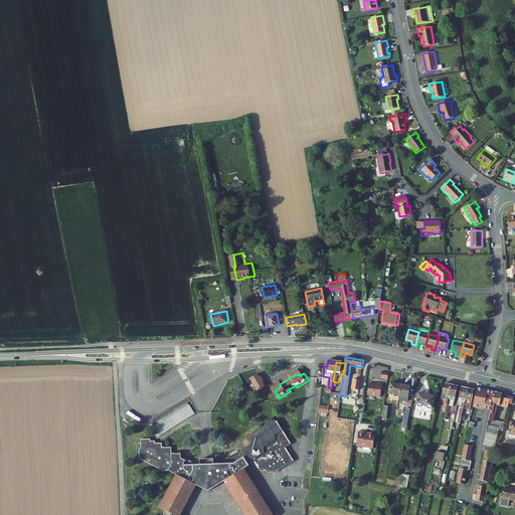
[(252,379),(261,390),(267,385),(260,375),(252,379)]
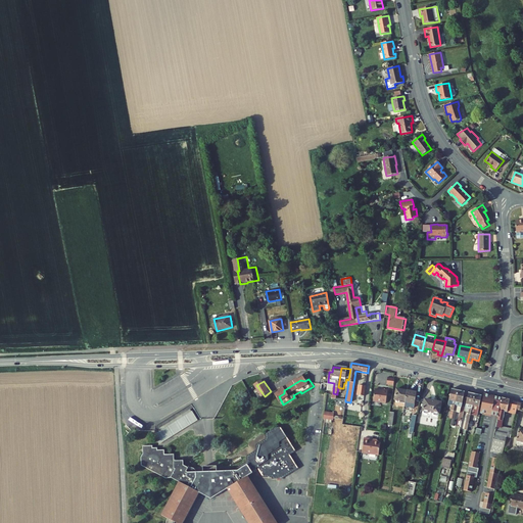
[(406,400),(408,387),(397,385),(395,396),(399,397),(399,399),(406,400)]
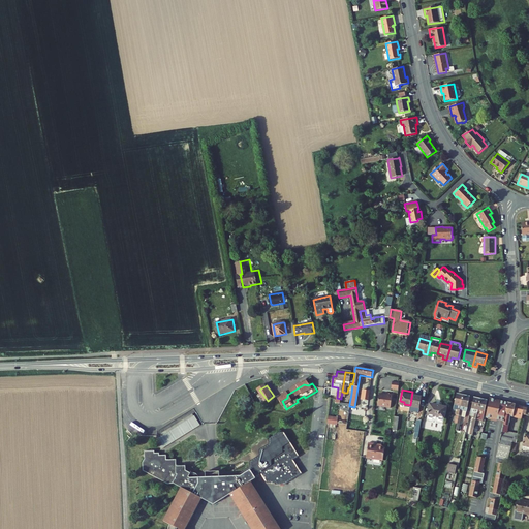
[(412,392),(410,405),(410,407),(418,409),(422,394),(412,392)]
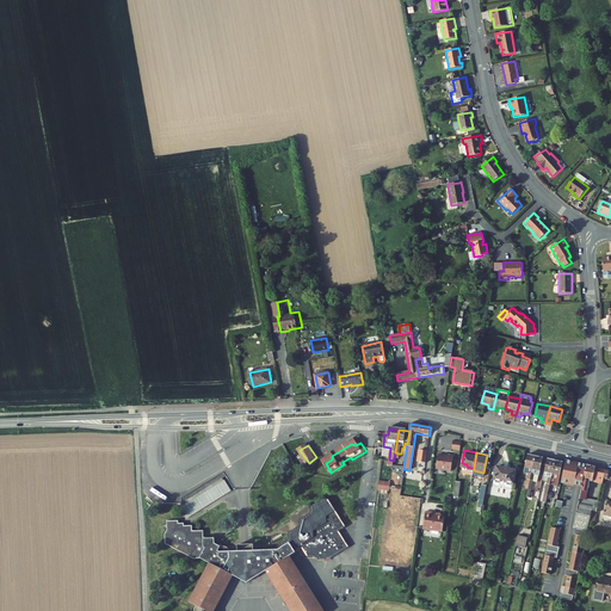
[(450,470),(452,455),(445,454),(445,456),(444,458),(442,456),(437,455),(436,467),(444,468),(445,470),(450,470)]
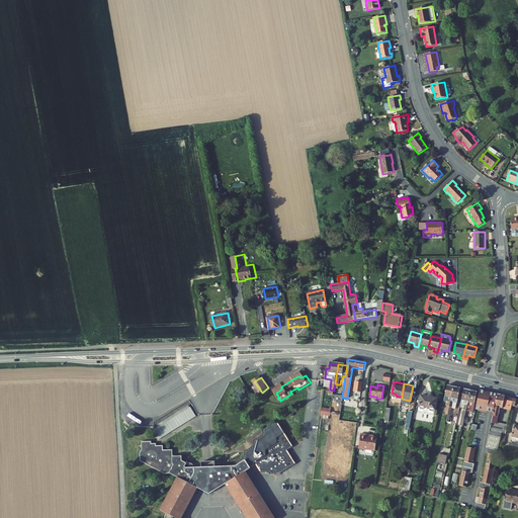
[(446,395),(452,396),(454,385),(448,384),(446,395)]
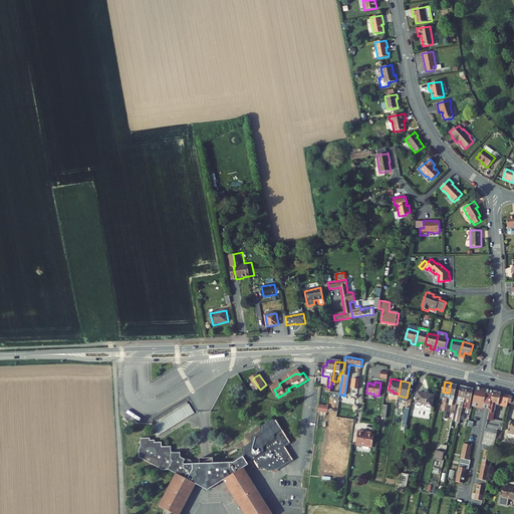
[(457,383),(451,382),(449,393),(448,397),(447,403),(444,417),(446,417),(449,404),(453,405),(454,399),(457,383)]
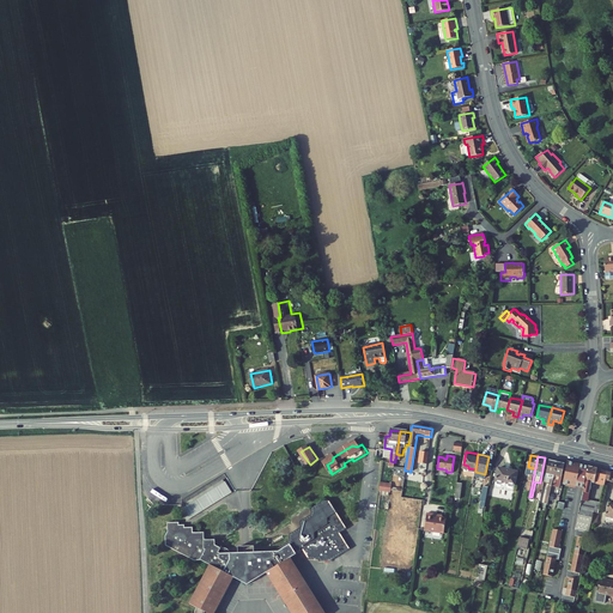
[(586,461),(569,457),(564,480),(568,480),(582,483),(586,484),(590,462),(586,461)]
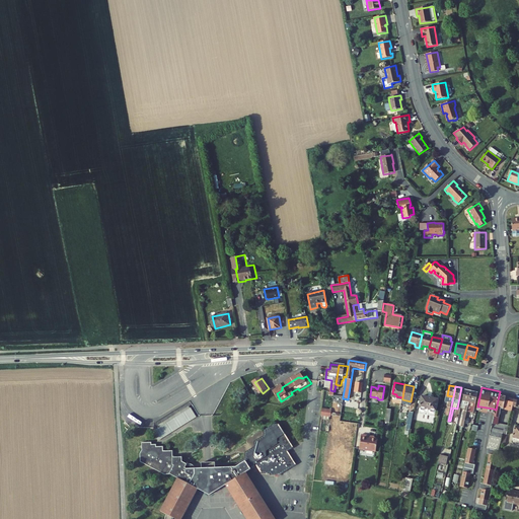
[(470,399),(472,390),(465,388),(463,399),(462,403),(466,404),(465,408),(461,426),(464,426),(467,411),(469,404),(469,403),(470,399)]
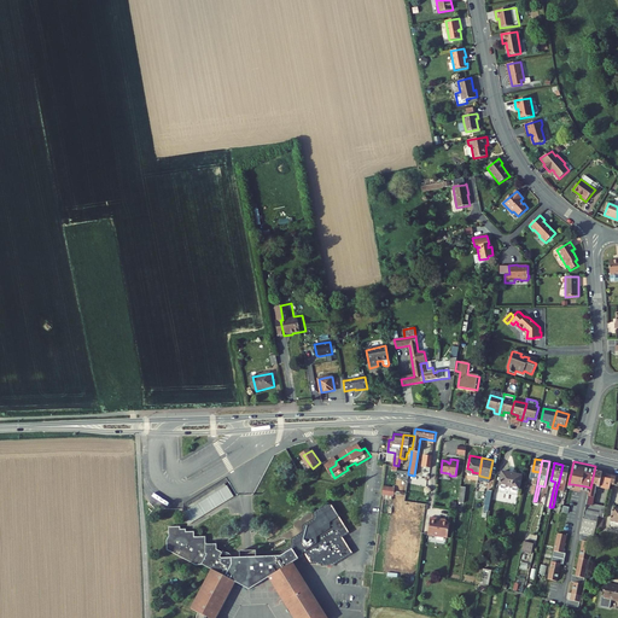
[(610,470),(595,466),(590,488),(581,535),(582,535),(589,536),(595,537),(598,524),(601,511),(606,512),(608,503),(595,500),(599,483),(607,484),(608,479),(610,470)]
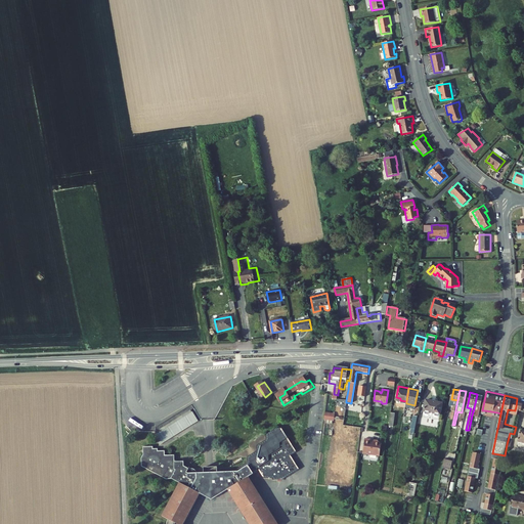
[(424,415),(440,418),(443,401),(428,398),(424,415)]
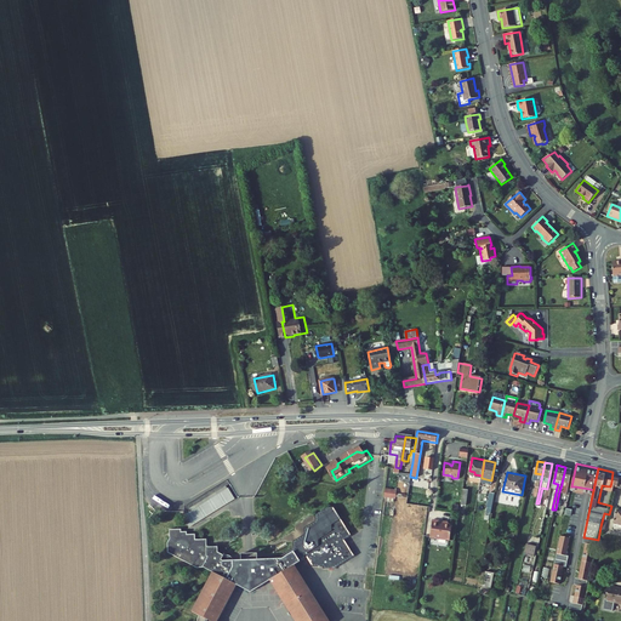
[(398,483),(409,484),(410,477),(410,474),(399,473),(398,483)]
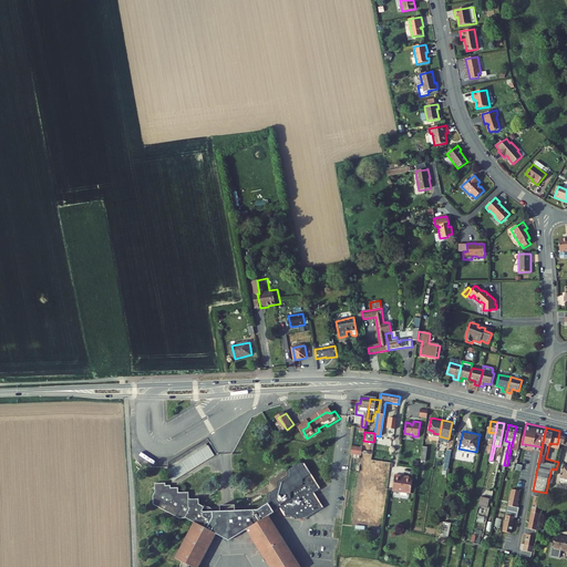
[(209,445),(167,472),(174,482),(216,455),(209,445)]
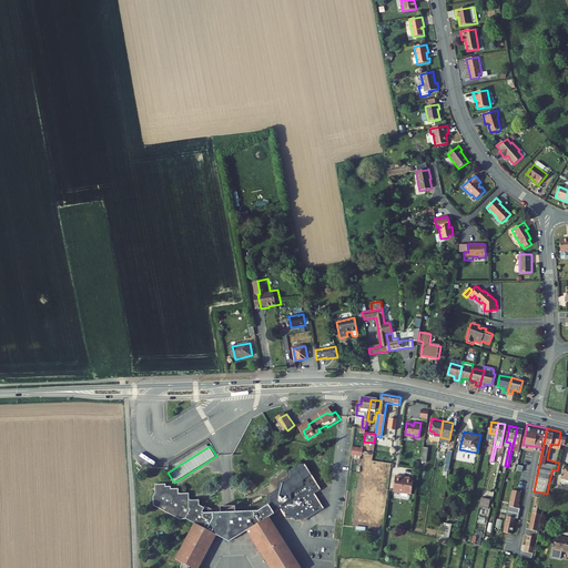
[(352,454),(362,456),(362,453),(363,452),(355,450),(356,446),(353,446),(352,454)]
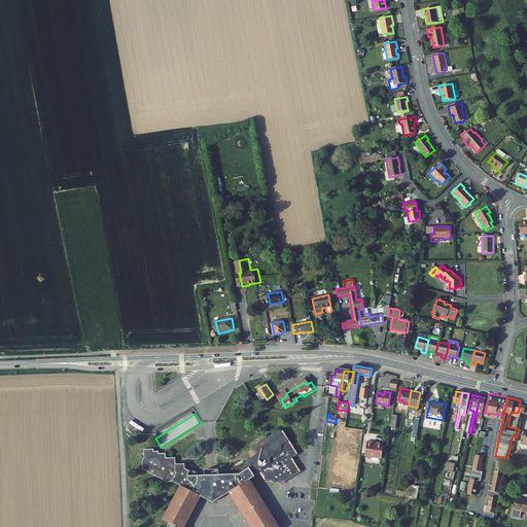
[(183,526),(200,497),(211,503),(230,493),(248,526),(277,526),(250,481),(260,473),(266,482),(275,482),(275,484),(284,483),(300,472),(291,459),(297,455),(283,431),(279,431),(269,437),(269,444),(258,450),(259,455),(250,460),(250,466),(234,476),(217,476),(217,471),(205,471),(205,476),(199,476),(198,472),(195,470),(190,470),(185,468),(186,463),(176,463),(176,458),(166,458),(166,455),(160,455),(160,453),(154,453),(154,451),(145,452),(145,460),(144,464),(144,469),(164,480),(167,479),(181,487),(164,520),(169,523),(166,526),(183,526)]
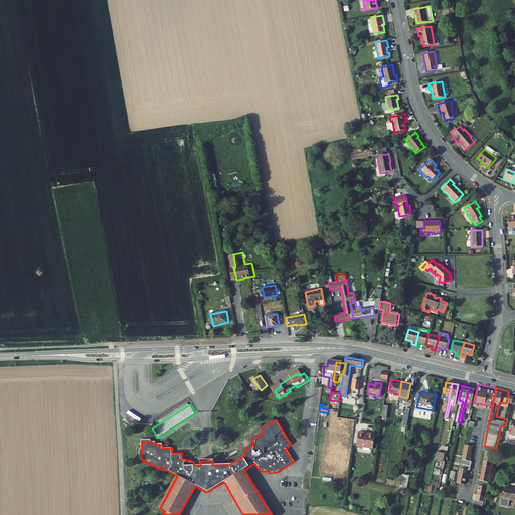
[(372,448),(374,435),(363,433),(363,432),(358,431),(355,446),(372,448)]
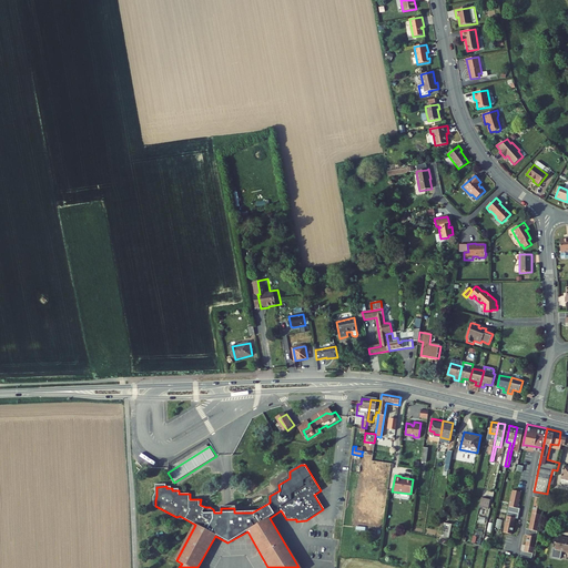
[(523,488),(514,486),(505,529),(514,530),(517,515),(513,514),(515,504),(519,505),(523,488)]
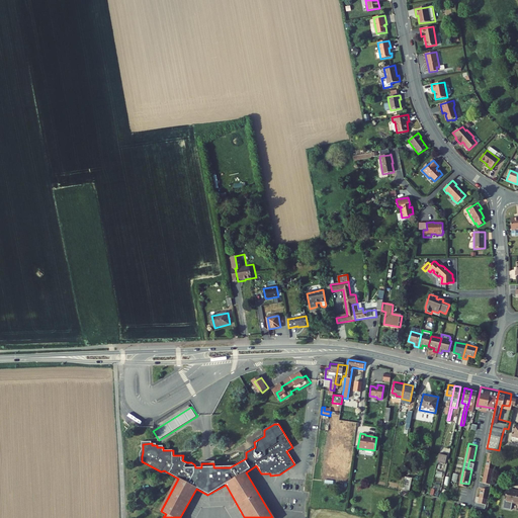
[(499,450),(494,449),(493,454),(489,453),(482,484),(486,485),(485,490),(481,489),(478,504),(482,505),(481,510),(485,511),(499,450)]
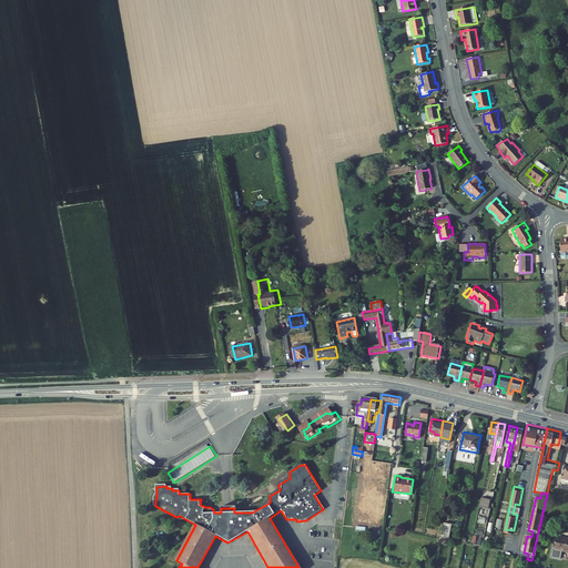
[(490,498),(483,496),(480,506),(489,507),(490,498)]
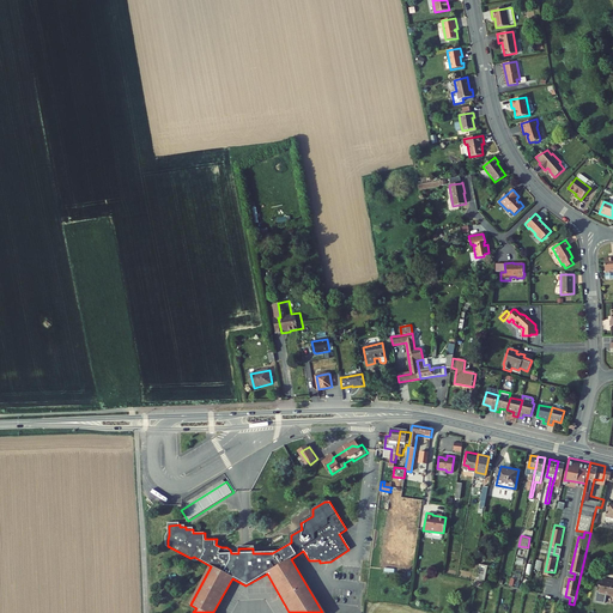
[(560,545),(556,544),(553,554),(558,556),(560,556),(563,545),(560,545)]
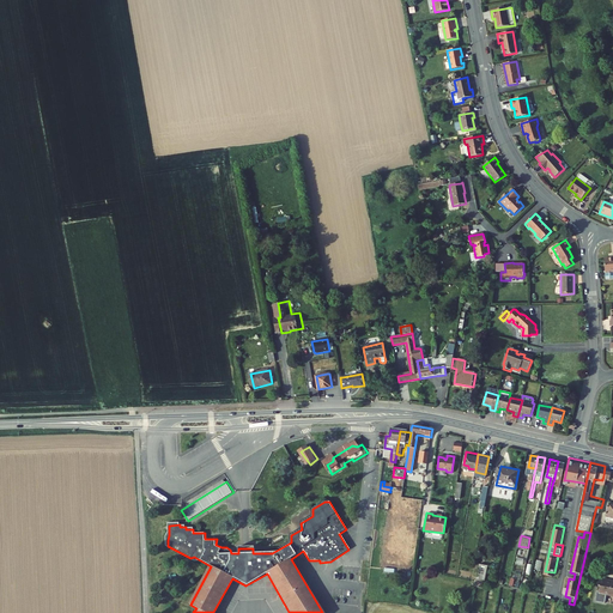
[(485,581),(487,566),(479,564),(477,580),(485,581)]
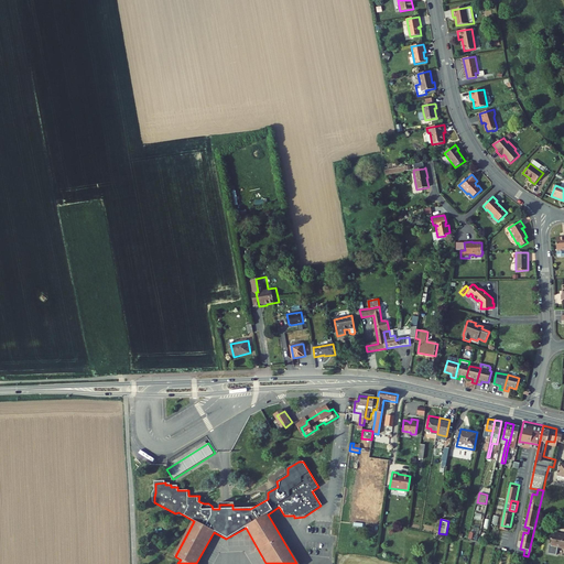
[(563,545),(563,532),(562,533),(559,533),(559,530),(552,528),(550,537),(553,537),(551,543),(549,542),(546,550),(555,552),(557,544),(563,545)]
